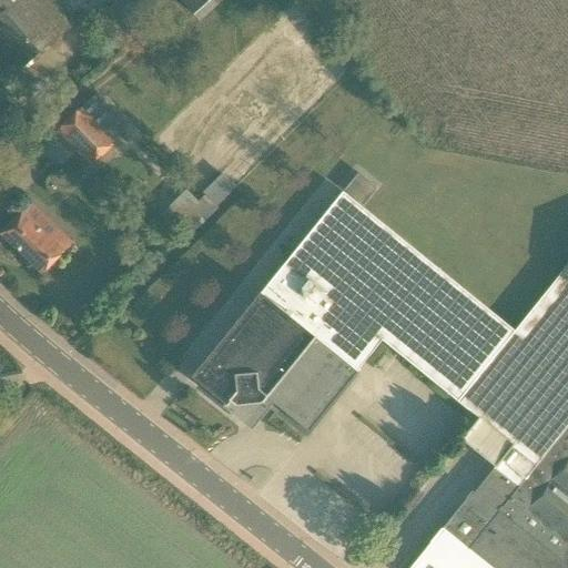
[(50,0),(0,42),(0,74),(6,82),(74,24),(52,0),(50,0)]
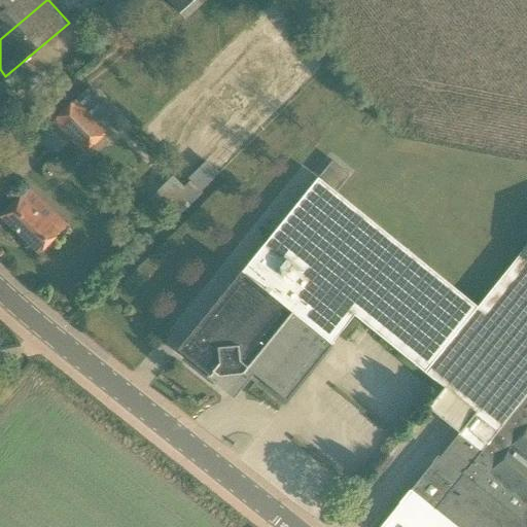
[(0,0),(0,39),(46,0),(0,0)]
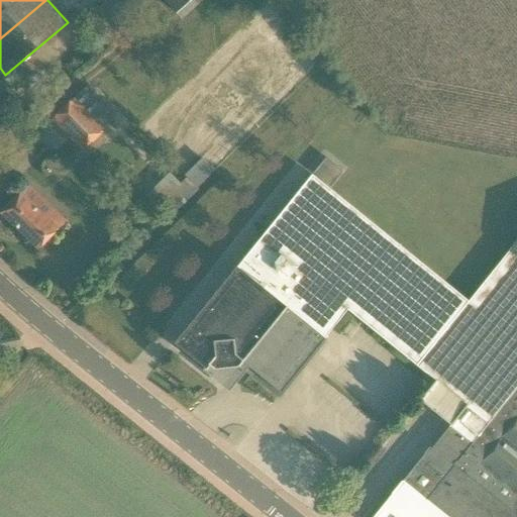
[(115,116),(87,87),(53,120),(82,150),(85,147),(115,116)]
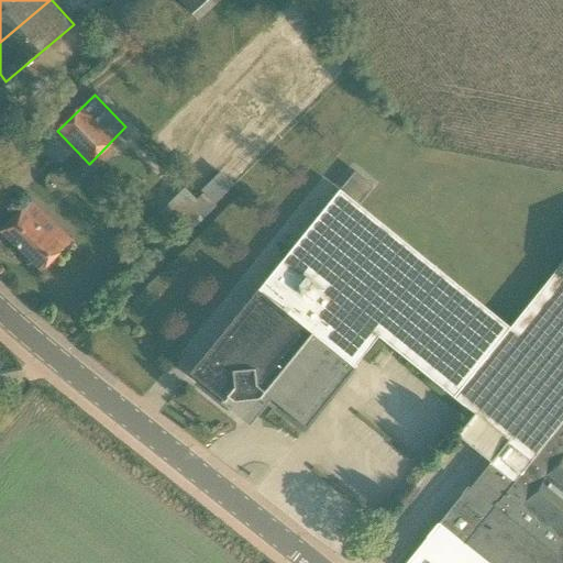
[(374,186),(354,172),(341,189),(361,203),(374,186)]
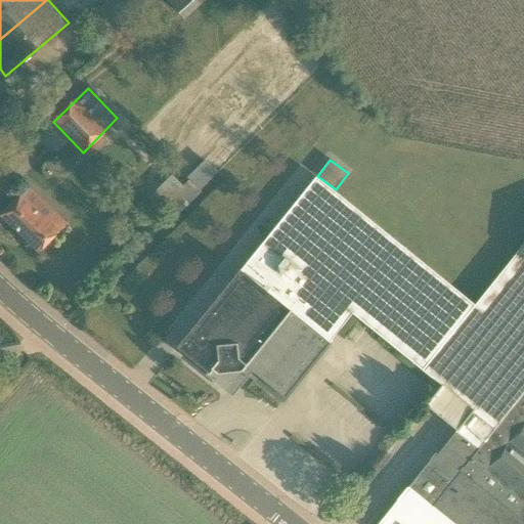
[(184,187),(171,175),(145,202),(158,215),(184,187)]
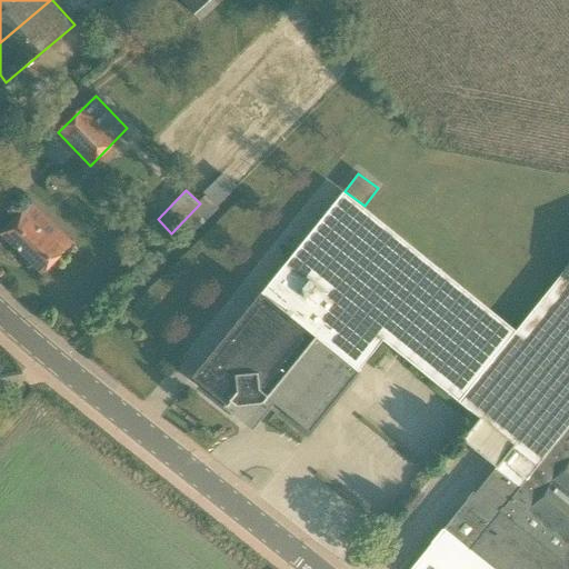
[(568,568),(568,263),(560,276),(561,276),(516,331),(505,322),(343,192),(260,295),(260,293),(206,361),(191,379),(227,408),(230,403),(246,415),(256,413),(268,399),(309,433),(358,373),(358,372),(382,341),(447,393),(479,420),(461,441),(496,469),(469,502),(467,500),(411,568),(568,568)]
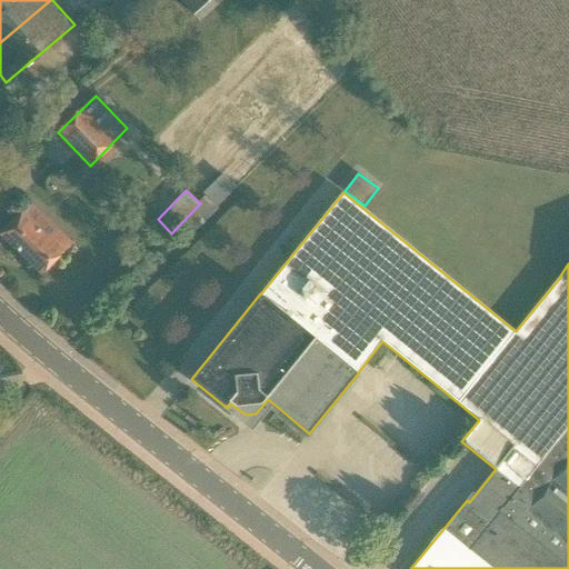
[(42,275),(62,253),(21,215),(1,235),(42,275)]
